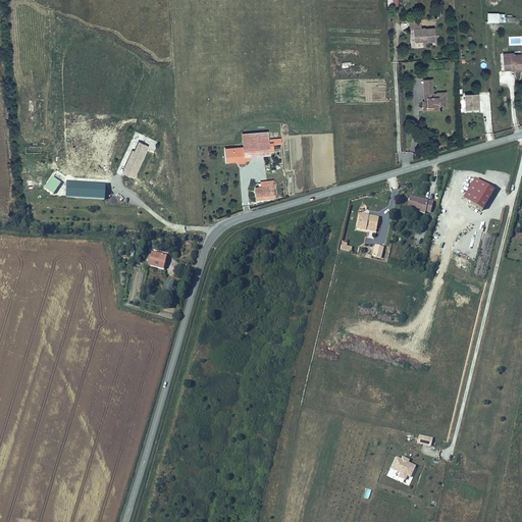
[(405,14),(394,15),(394,22),(398,21),(399,37),(411,36),(419,35),(418,20),(405,22),(405,14)]
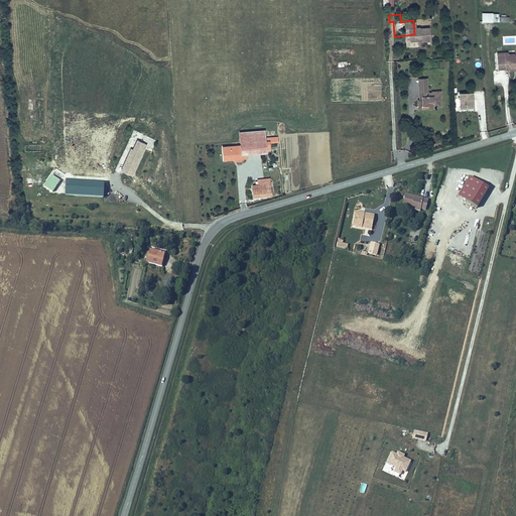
[(393,21),(389,22),(391,40),(406,39),(406,35),(394,36),(393,21)]
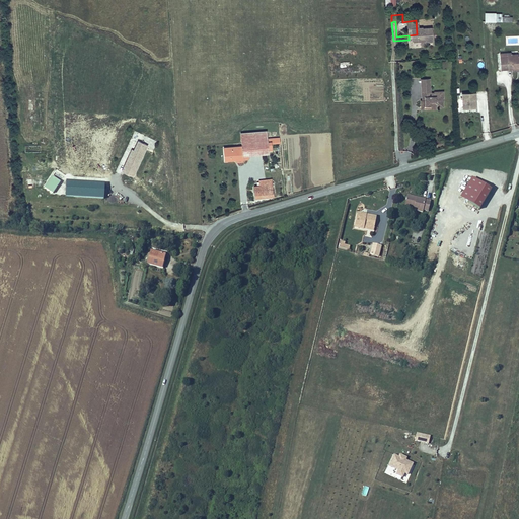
[(510,50),(484,51),(484,64),(510,63),(510,50)]
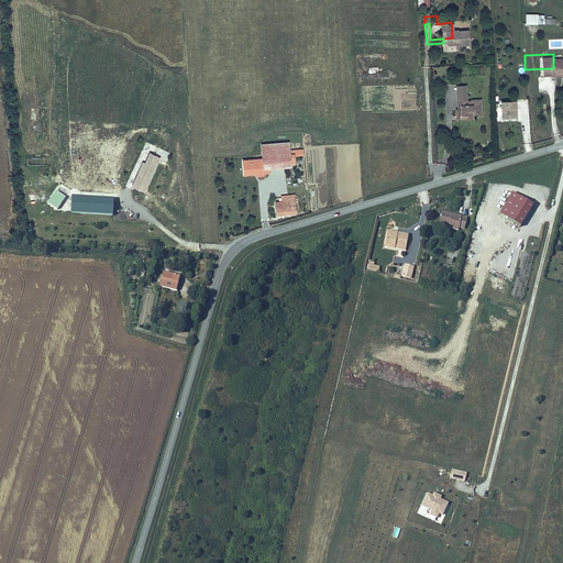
[(450,78),(439,78),(440,101),(439,101),(439,112),(456,111),(456,109),(464,109),(463,99),(464,98),(464,91),(453,92),(453,94),(451,92),(450,78)]
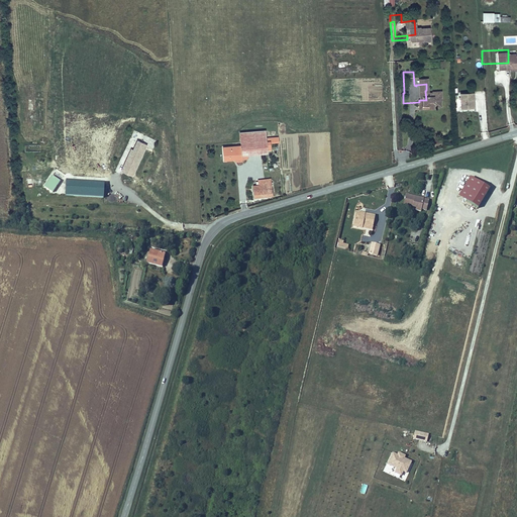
[(457,85),(444,86),(445,101),(451,101),(451,99),(458,98),(457,85)]
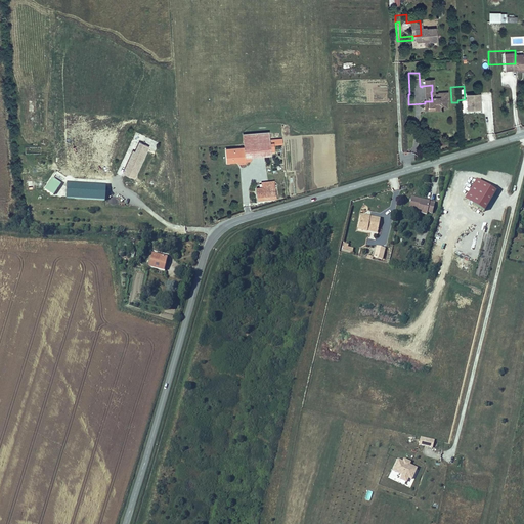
[(466,95),(466,111),(481,111),(481,94),(466,95)]
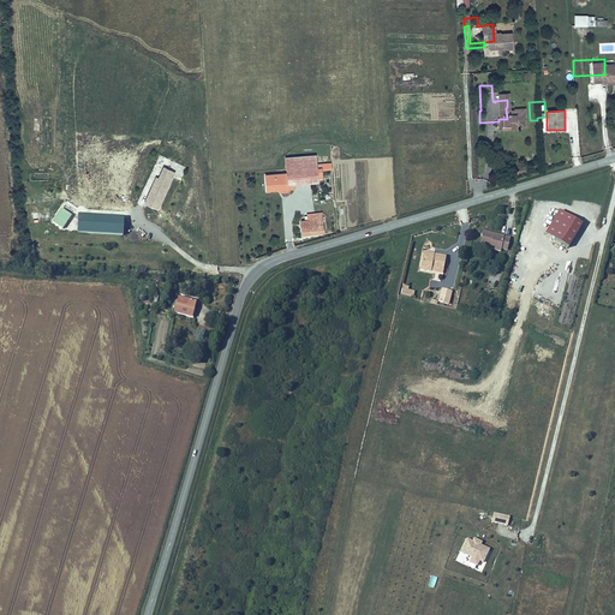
[(264,150),(266,161),(288,160),(297,160),(296,147),(264,150)]
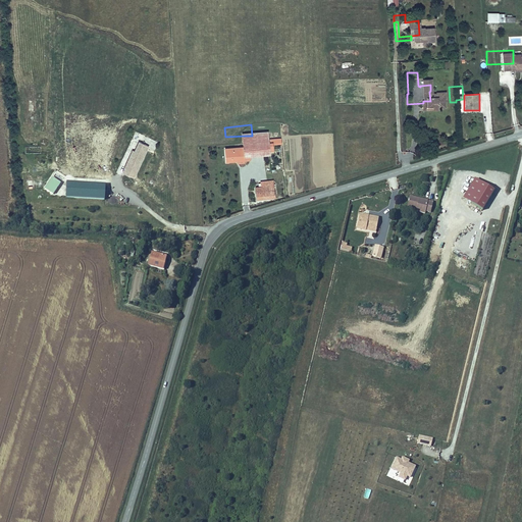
[(245,136),(225,137),(225,142),(208,144),(209,156),(227,154),(226,151),(253,149),(252,142),(265,140),(265,137),(252,138),(252,136),(245,136)]
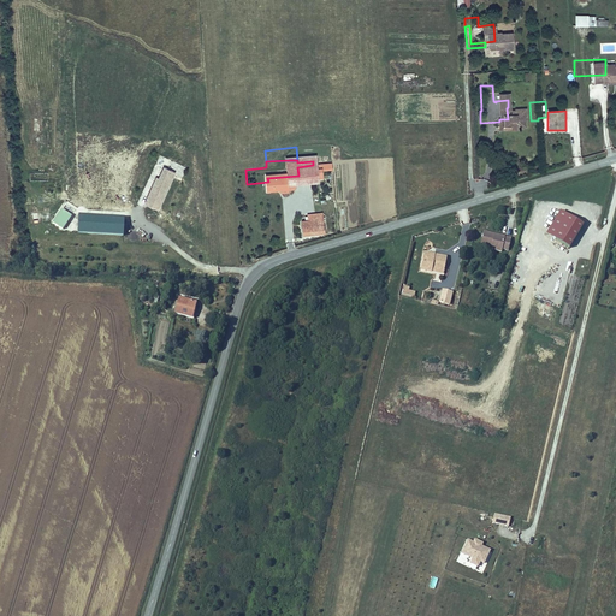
[(164,167),(146,203),(158,209),(176,173),(164,167)]
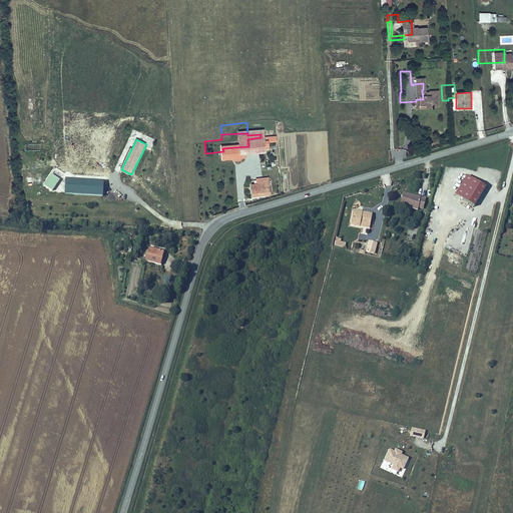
[(40,143),(25,143),(25,152),(40,152),(40,143)]
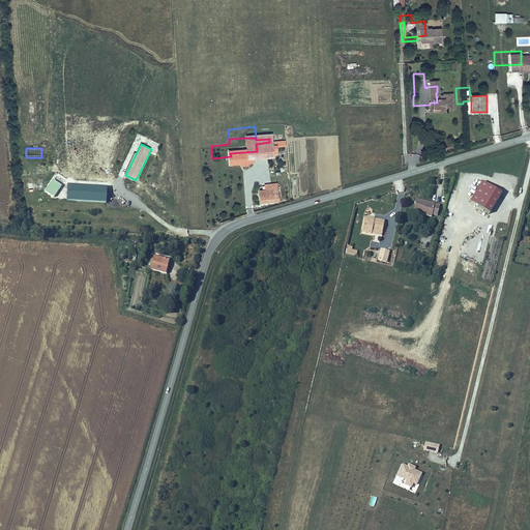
[(45,193),(55,199),(65,179),(55,174),(45,193)]
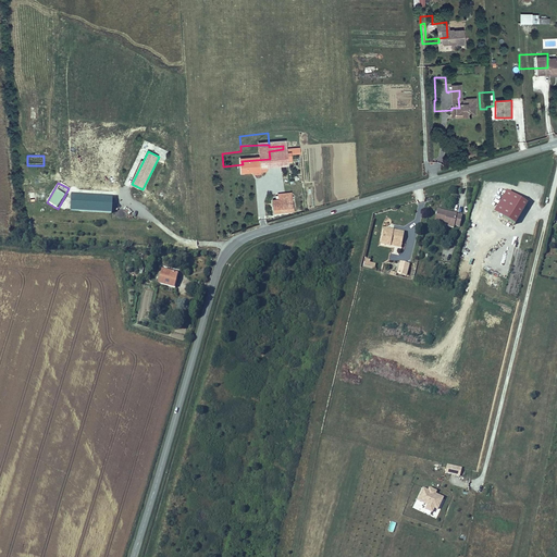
[(259,194),(252,195),(255,208),(275,206),(273,194),(273,186),(259,188),(259,194)]
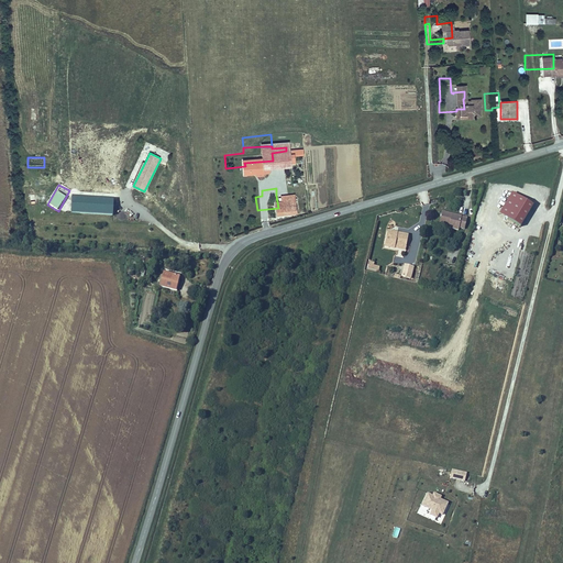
[(499,216),(521,229),(534,207),(512,194),(499,216)]
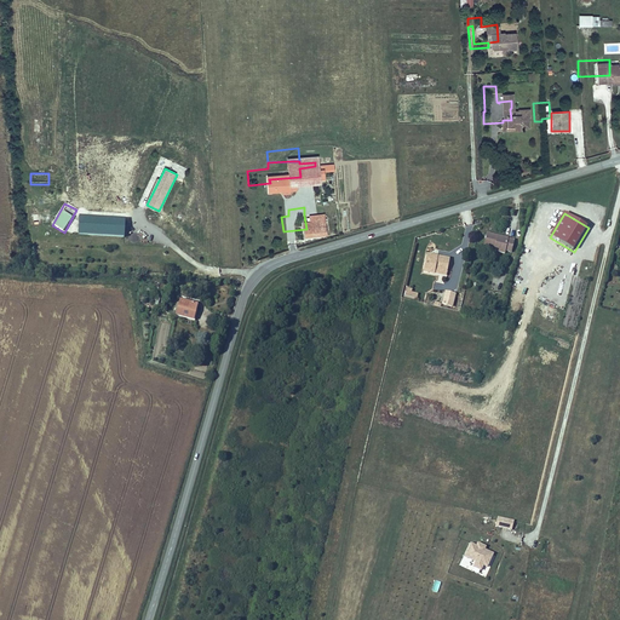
[(80,218),(79,236),(125,239),(126,220),(80,218)]
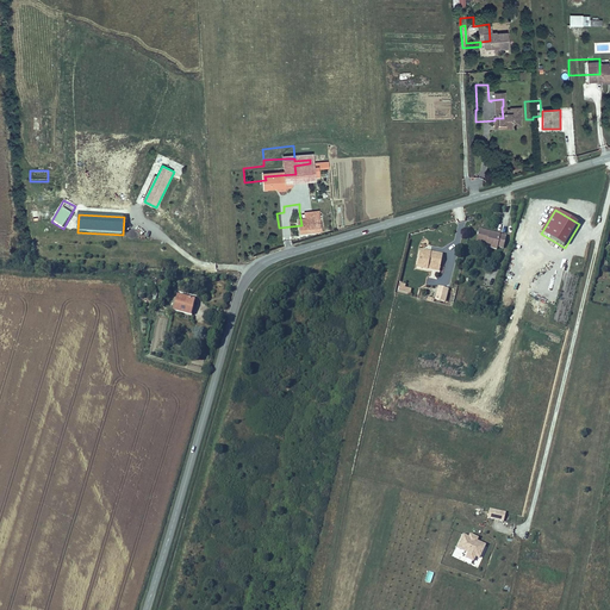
[(487,229),(462,223),(460,235),(474,238),(473,242),(479,244),(480,241),(485,242),(487,229)]
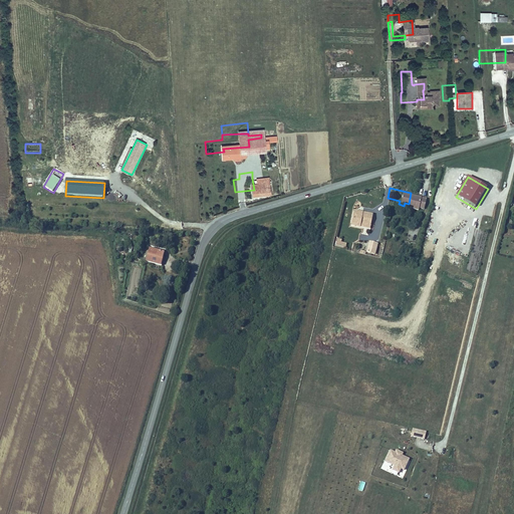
[(357,206),(340,202),(336,217),(344,219),(345,215),(354,217),(357,206)]
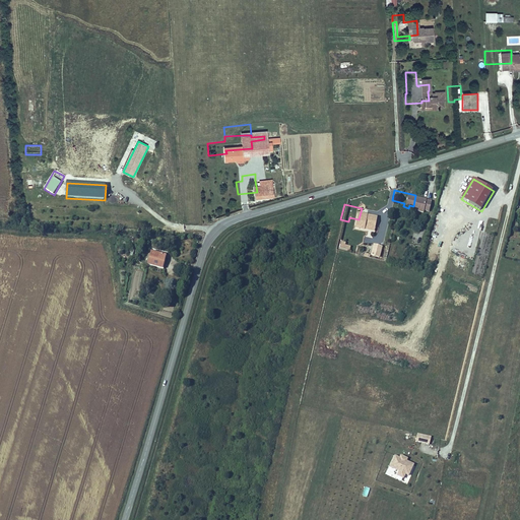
[(349,217),(348,221),(348,223),(361,226),(362,220),(359,219),(349,217)]
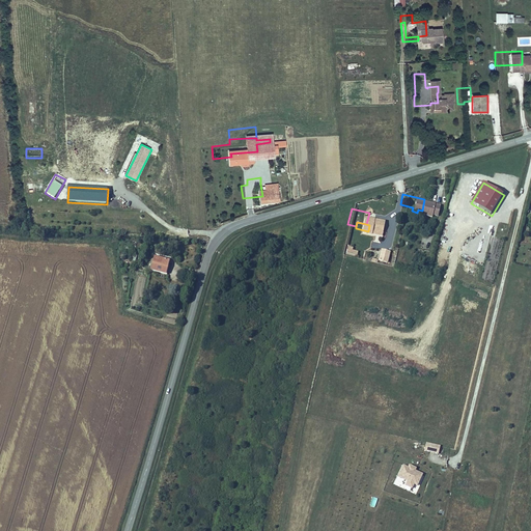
[(374,245),(365,243),(362,254),(371,256),(374,245)]
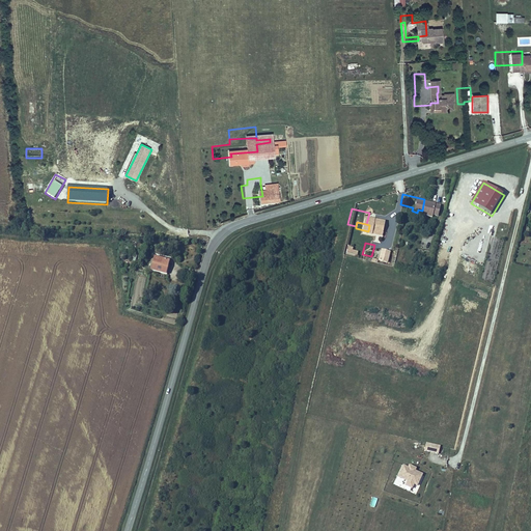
[(357,256),(358,252),(353,251),(354,248),(348,247),(346,253),(357,256)]
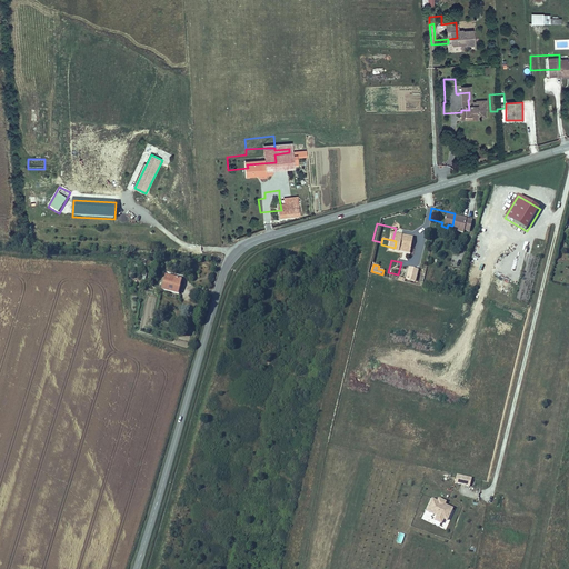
[(415,283),(419,270),(408,267),(403,280),(415,283)]
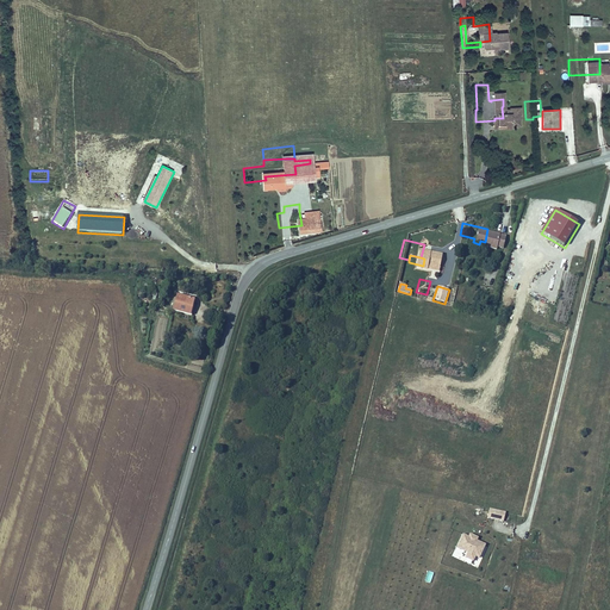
[(156,296),(156,310),(169,312),(170,303),(172,303),(173,297),(156,296)]
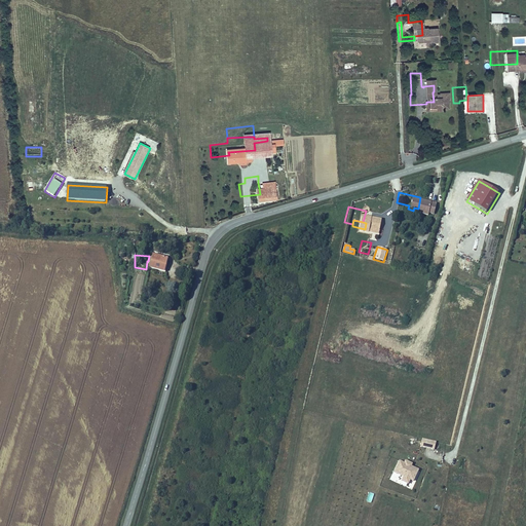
[(165,273),(168,259),(152,255),(149,269),(165,273)]
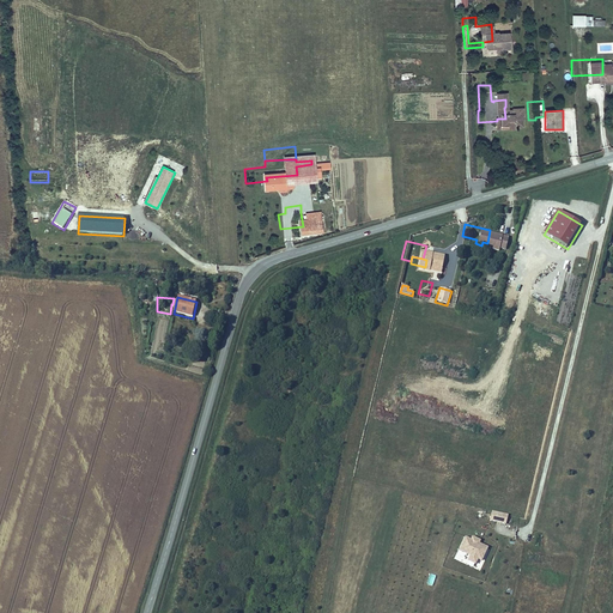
[(507,525),(508,514),(491,511),(490,522),(507,525)]
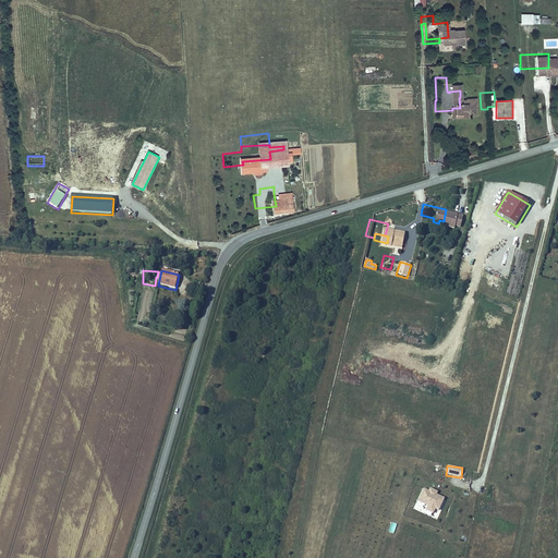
[(413,510),(436,520),(445,499),(437,496),(438,493),(429,488),(428,492),(422,488),(413,510)]
